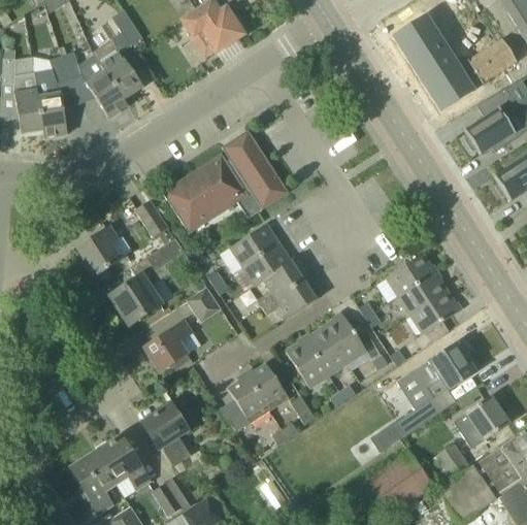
[(194,11),(180,20),(192,36),(201,30),(204,35),(216,53),(243,34),(242,32),(245,29),(236,15),(233,18),(225,6),(219,10),(211,0),(194,11)]
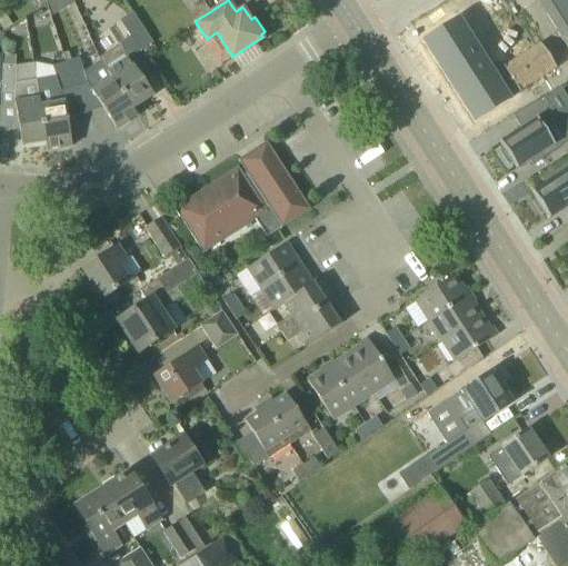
[(540,0),(567,43),(567,0),(540,0)]
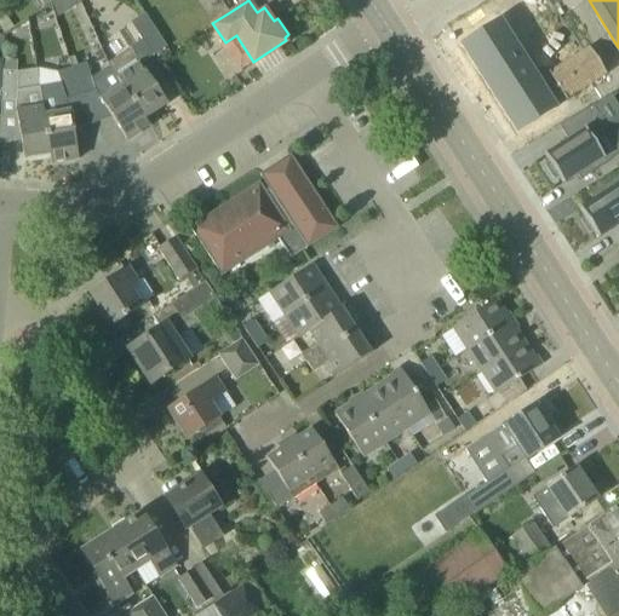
[(540,4),(533,9),(540,22),(549,17),(540,4)]
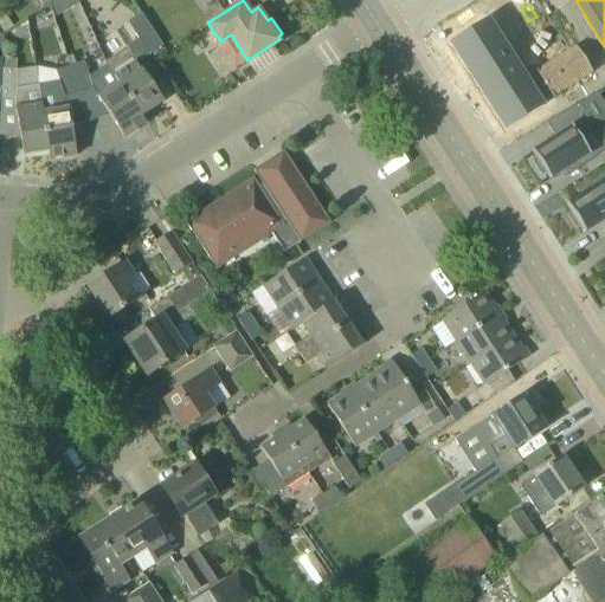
[(536,17),(528,21),(536,33),(544,28),(536,17)]
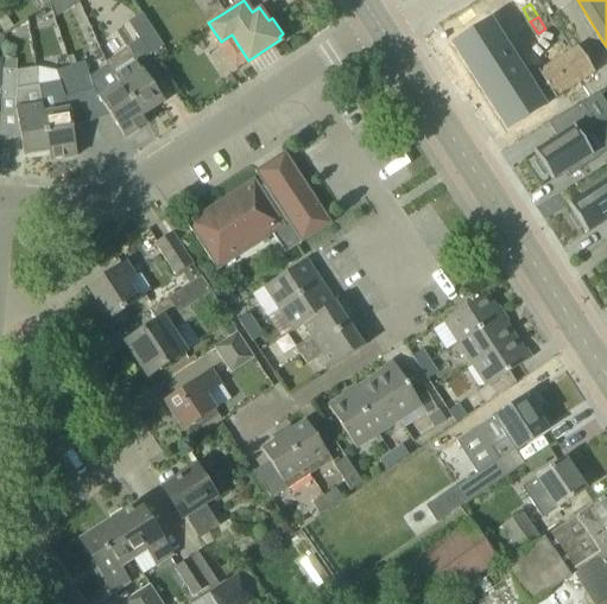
[(507,127),(544,103),(489,18),(453,40),(507,127)]
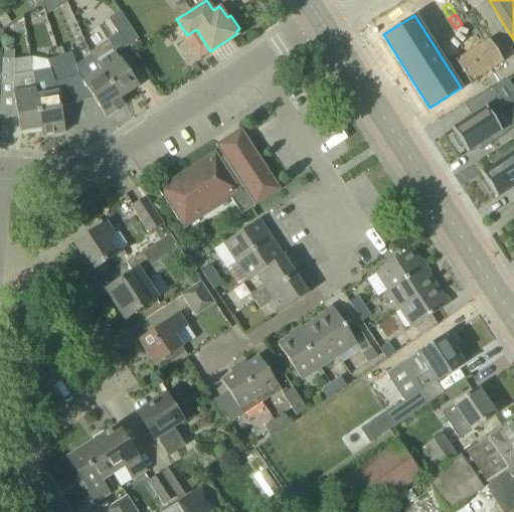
[(139,37),(125,16),(113,23),(127,44),(139,37)]
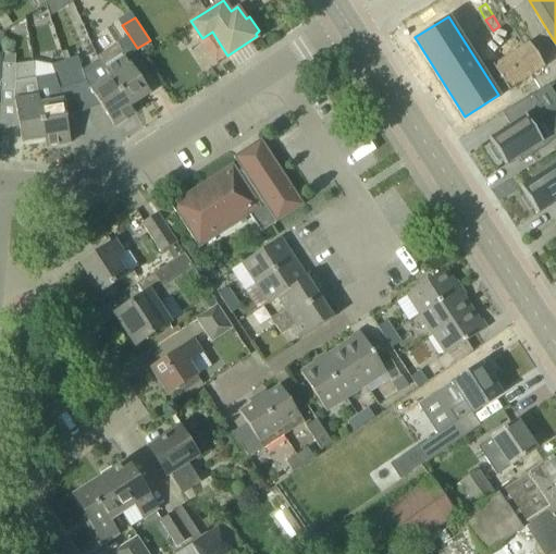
[(32,22),(34,47),(50,46),(49,21),(32,22)]
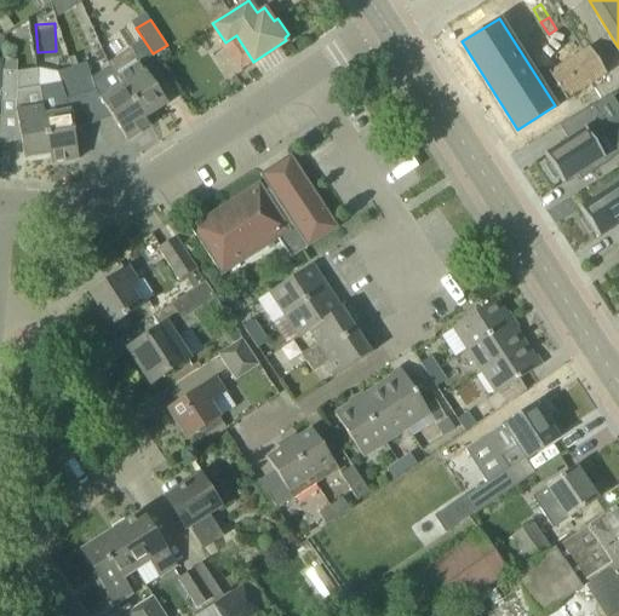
[(573,42),(566,47),(573,61),(582,56),(573,42)]
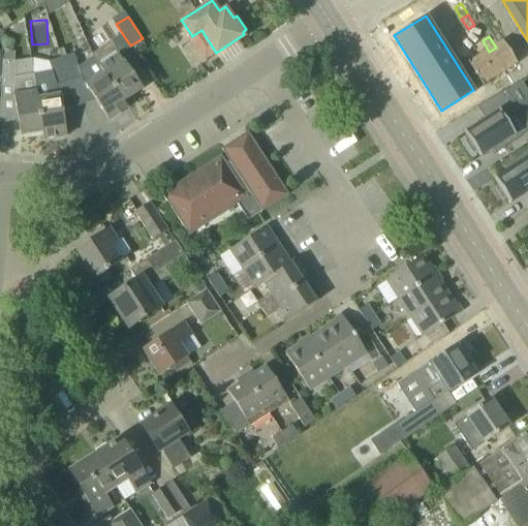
[(124,98),(143,86),(112,38),(92,52),(95,57),(124,98)]
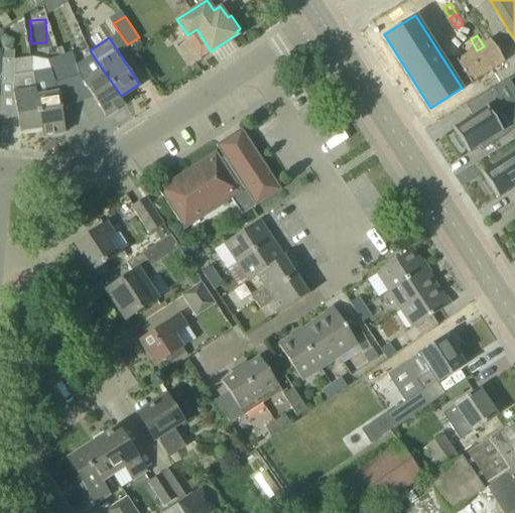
[(484,46),(477,50),(484,61),(490,57),(484,46)]
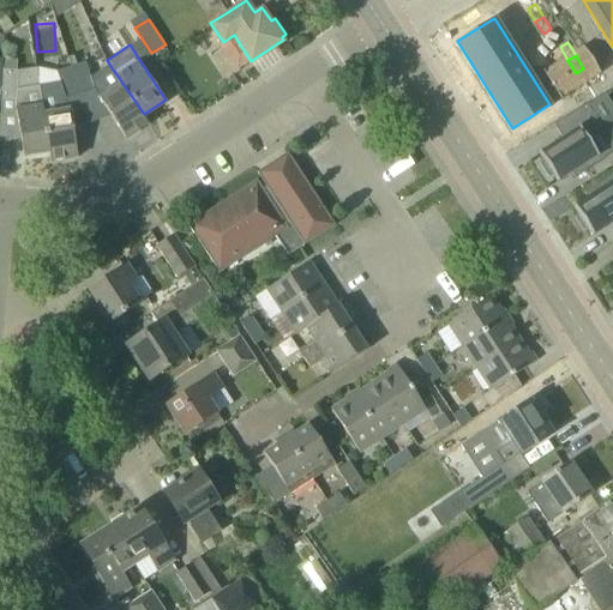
[(6,58),(5,68),(13,68),(18,68),(19,59),(6,58)]
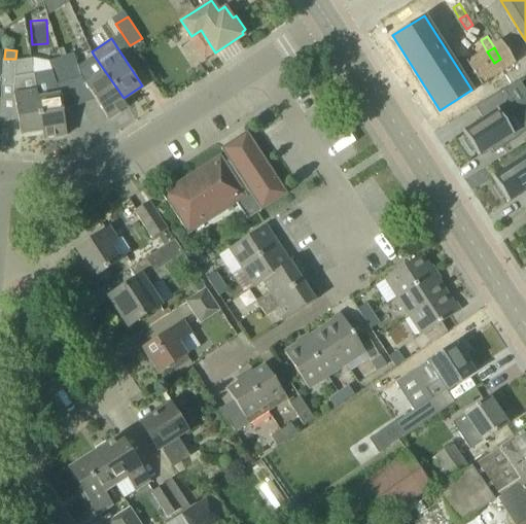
[(81,74),(78,66),(74,51),(61,55),(69,78),(80,75),(81,74)]
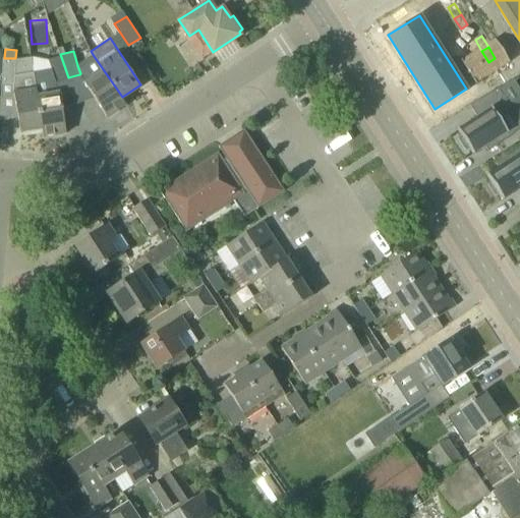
[(35,70),(42,127),(43,135),(66,131),(59,92),(58,92),(56,81),(68,77),(60,54),(48,58),(32,55),(35,70)]
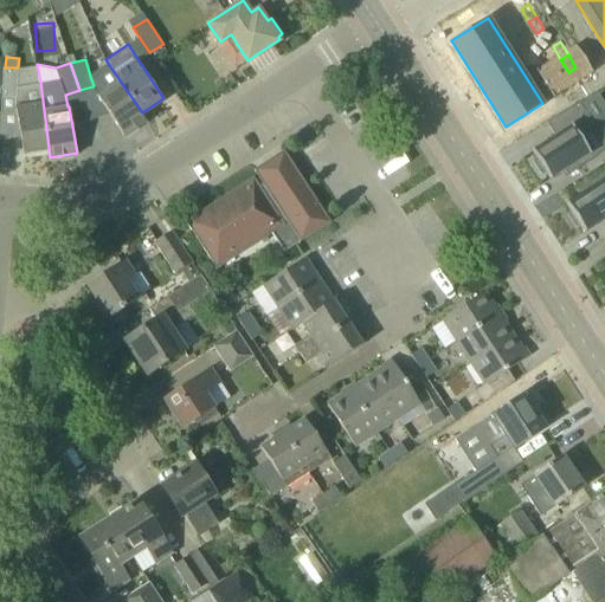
[(109,65),(97,72),(108,89),(100,96),(113,115),(124,135),(147,121),(142,112),(109,65)]
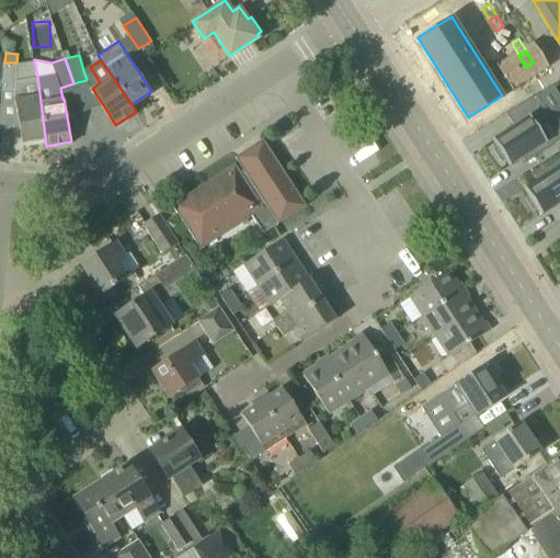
[(22,140),(45,137),(37,76),(16,79),(16,63),(12,63),(4,63),(3,61),(1,88),(15,89),(15,98),(14,98),(22,140)]
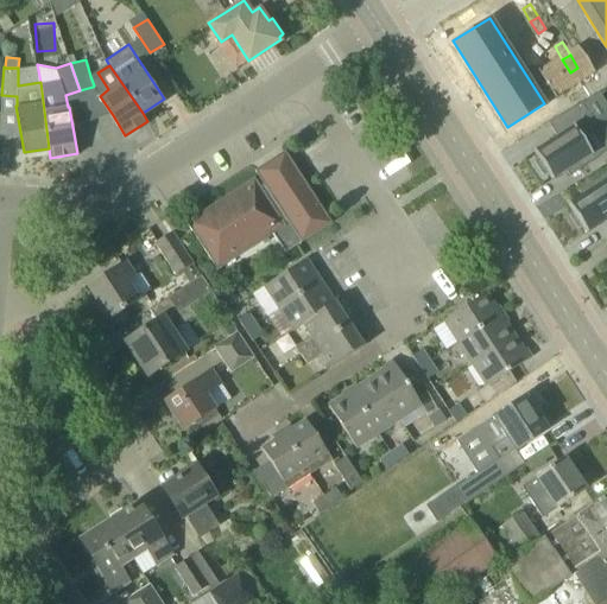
[(557,134),(533,150),(538,157),(535,159),(543,173),(548,171),(552,178),(556,176),(567,169),(569,173),(606,150),(606,139),(581,100),(549,121),(557,134)]
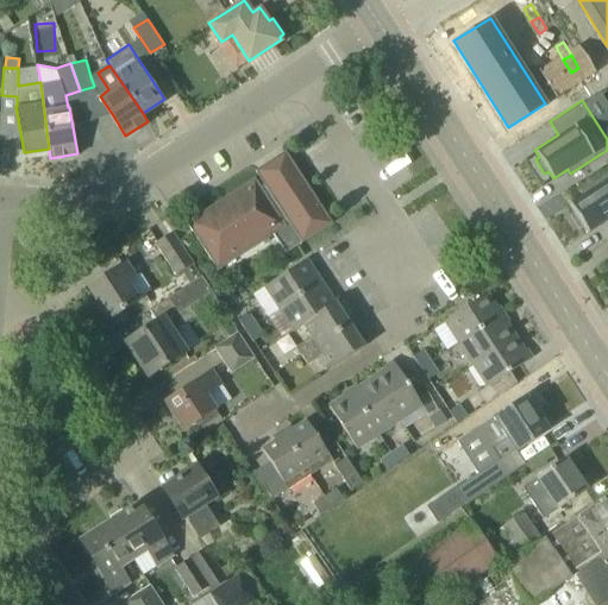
[(301,240),(332,221),(286,150),(256,169),(258,174),(187,220),(218,269),(274,232),(287,251),(301,240)]
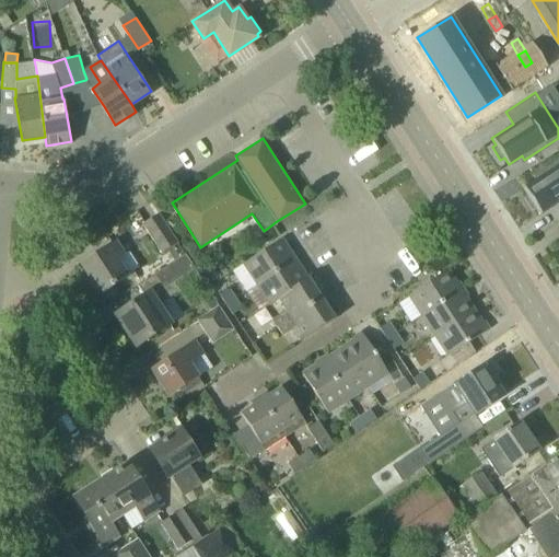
[(536,178),(523,187),(527,194),(524,196),(532,208),(536,206),(540,212),(558,200),(558,157),(533,174),(536,178)]
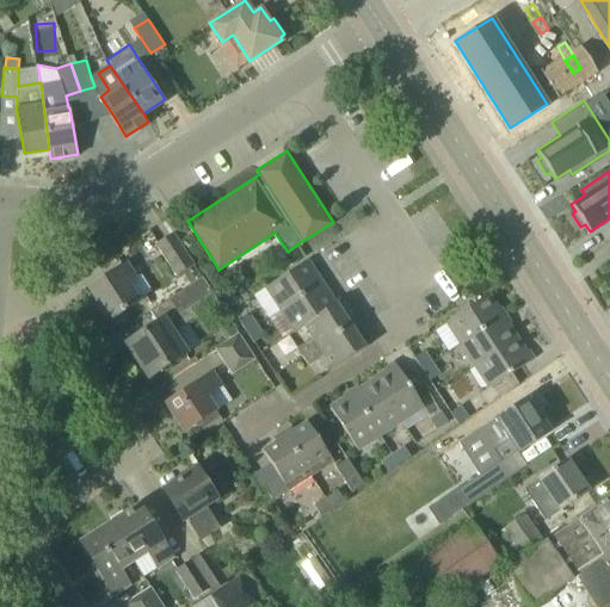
[(177,274),(195,262),(173,230),(155,242),(177,274)]
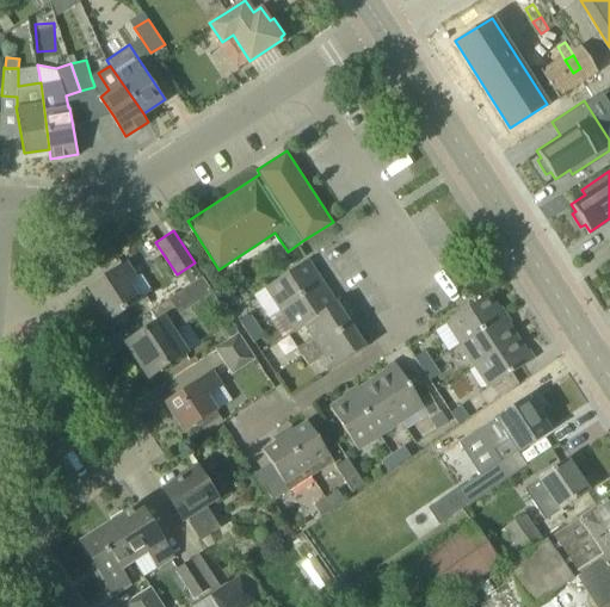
[(279,308),(322,280),(307,258),(288,271),(266,285),(279,308)]
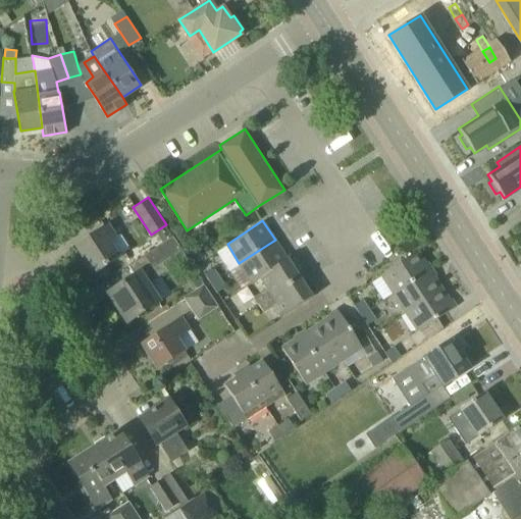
[(94,272),(122,254),(112,239),(115,237),(107,224),(76,245),(94,272)]
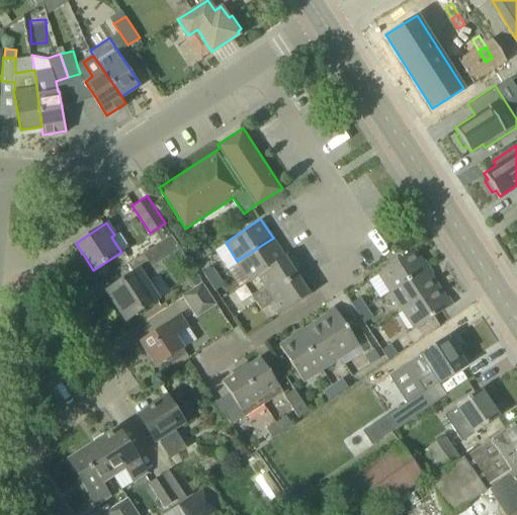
[(180,247),(172,233),(150,247),(127,262),(134,272),(106,289),(125,319),(158,297),(170,290),(159,273),(186,255),(180,247)]
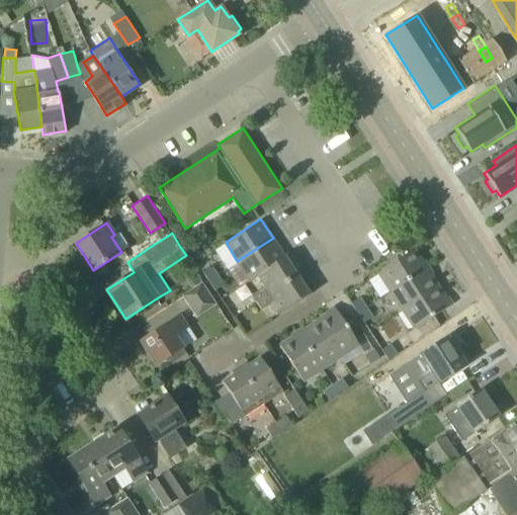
[(258,273),(284,256),(273,238),(237,261),(250,280),(258,274),(258,273)]
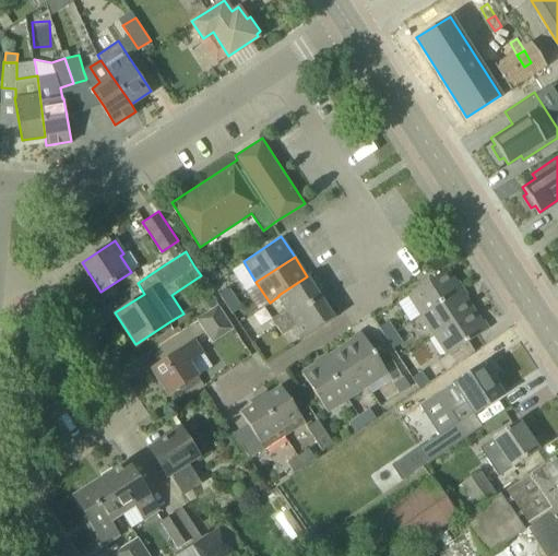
[(408,293),(422,314),(459,290),(454,283),(456,282),(447,268),(408,293)]
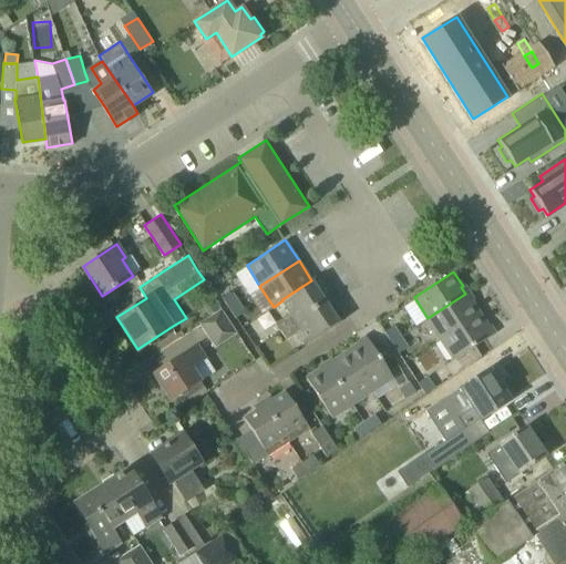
[(283,300),(290,311),(275,321),(280,329),(325,300),(311,280),(283,299),(283,300)]
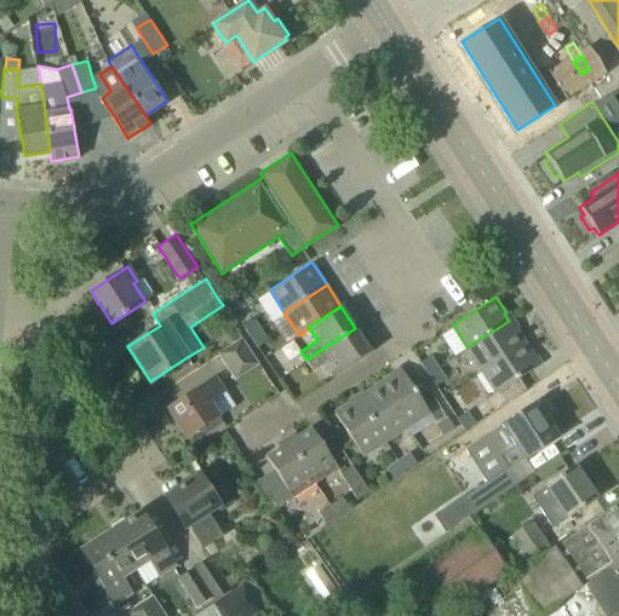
[(242,323),(250,334),(261,327),(253,315),(242,323)]
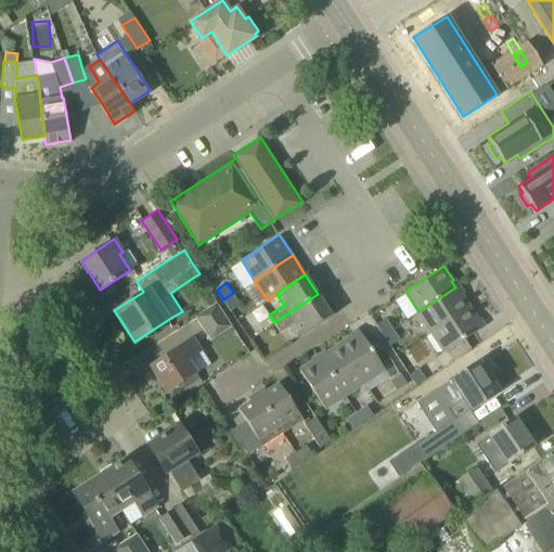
[(459,293),(455,287),(419,311),(432,331),(469,306),(461,292),(459,293)]
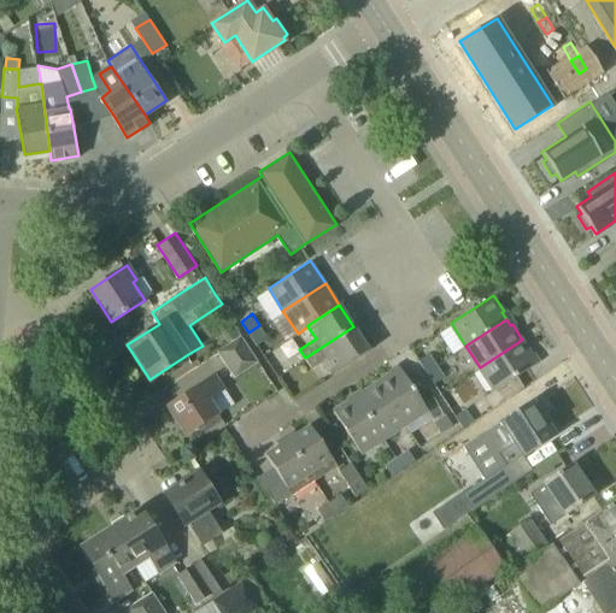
[(259,325),(248,332),(256,345),(268,337),(259,325)]
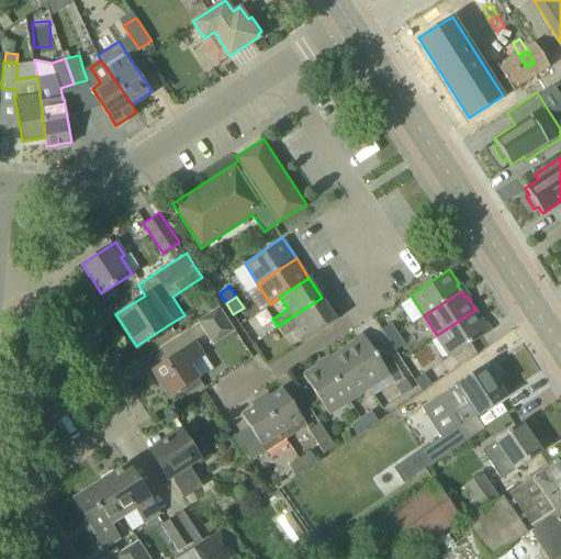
[(335,319),(322,298),(278,326),(283,335),(298,325),(306,337),(335,319)]
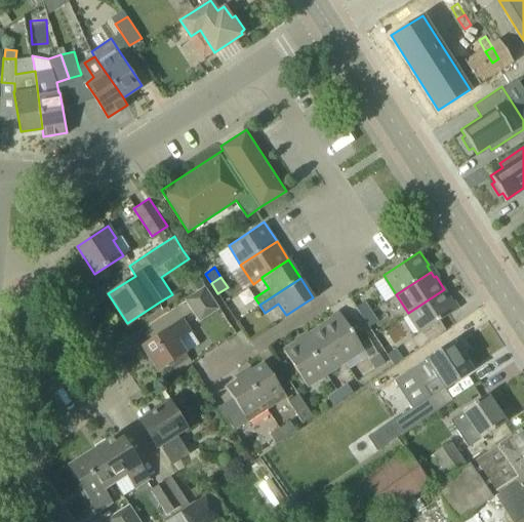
[(205,285),(185,298),(192,311),(200,321),(219,307),(213,296),(205,285)]
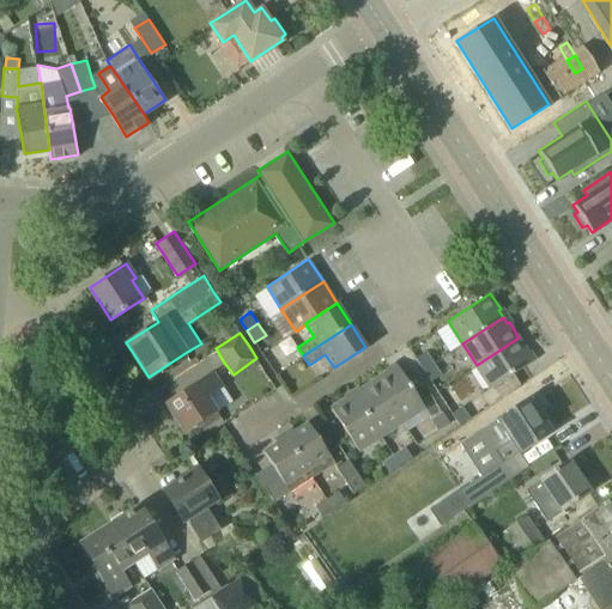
[(528,352),(519,338),(477,365),(491,387),(510,373),(531,360),(526,353),(528,352)]
